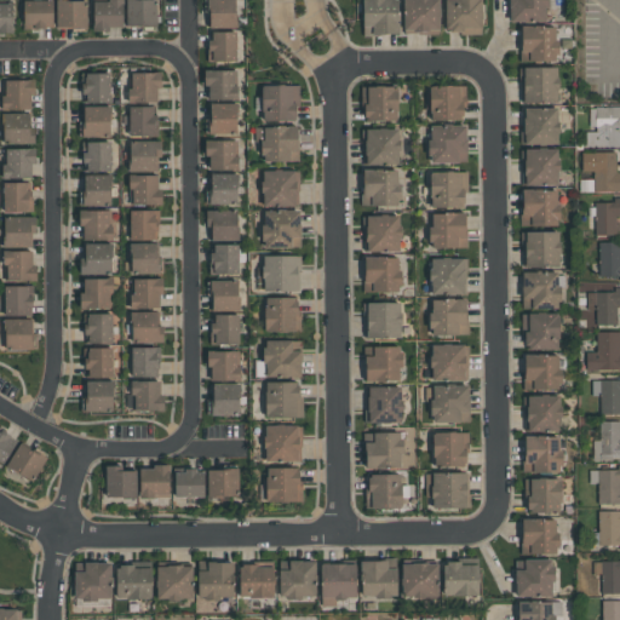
[(23,29),(52,28),(51,0),(35,0),(23,0),(23,29)]
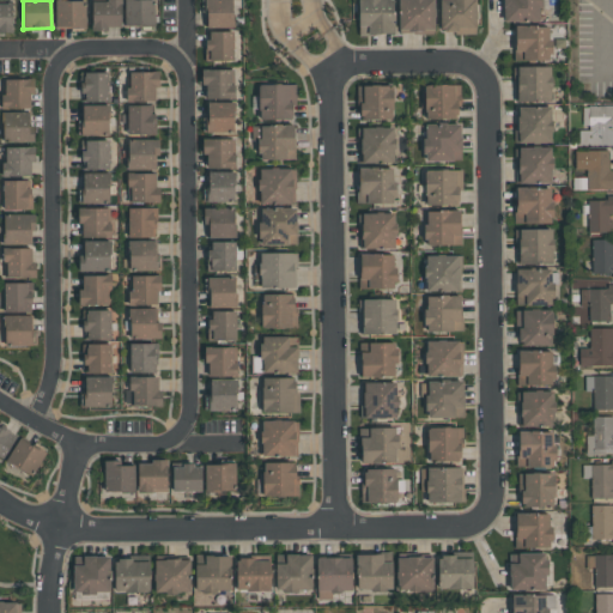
[(85,29),(85,0),(55,1),(55,29),(85,29)]
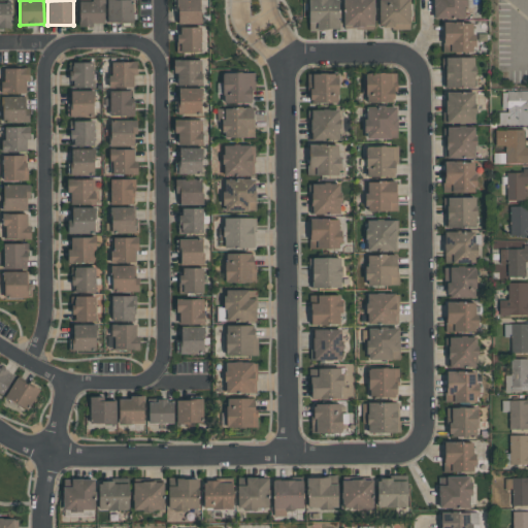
[(105,25),(104,0),(78,0),(79,26),(105,25)]
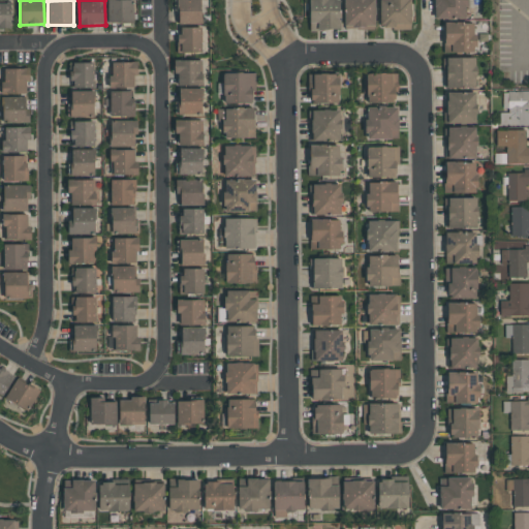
[(107,0),(107,23),(133,23),(132,0),(107,0)]
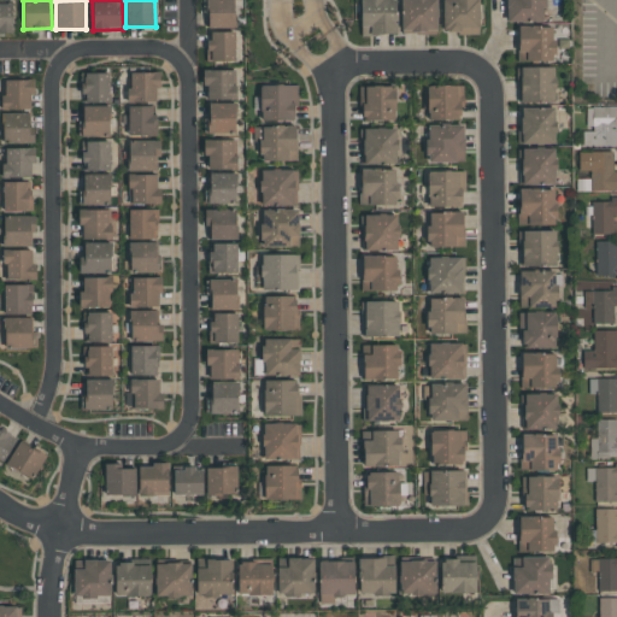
[(235,28),(234,0),(205,0),(207,28),(235,28)]
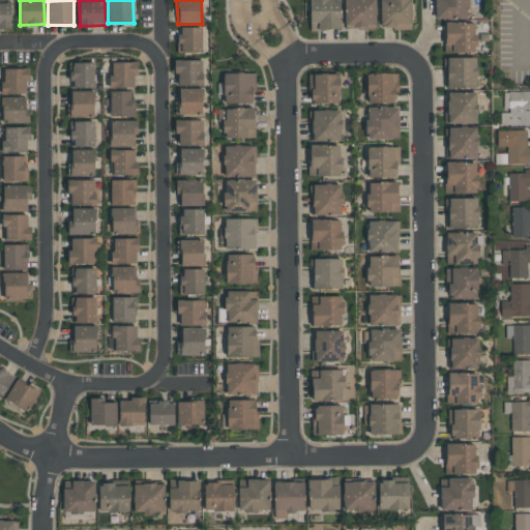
[(341,29),(340,0),(308,0),(310,30),(341,29)]
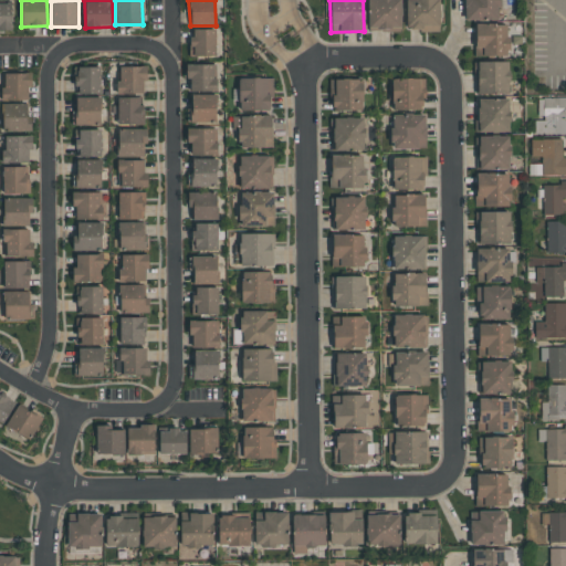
[(401,31),(399,0),(368,0),(369,32),(401,31)]
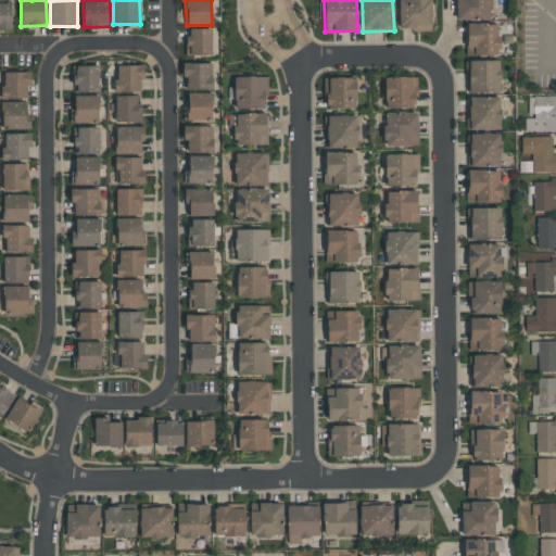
[(432,29),(431,0),(399,0),(400,30),(432,29)]
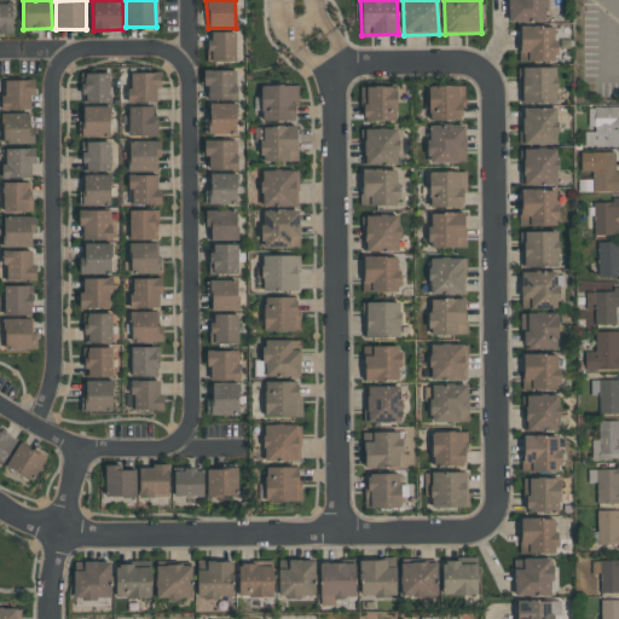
[(545,0),(507,0),(508,22),(547,21),(545,0)]
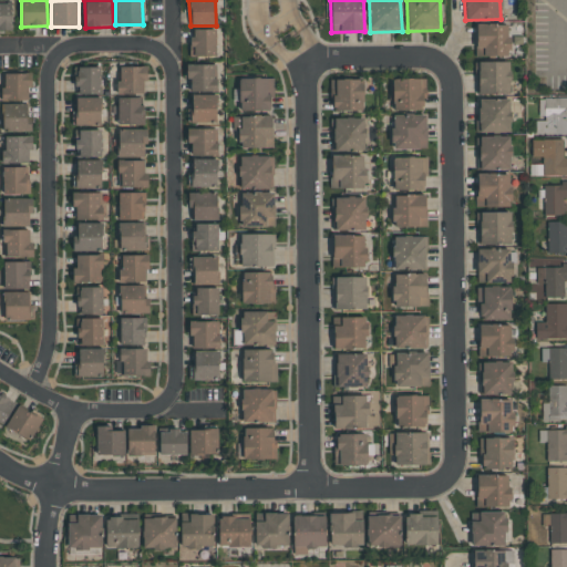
[(0,29),(12,29),(11,1),(0,1),(0,29)]
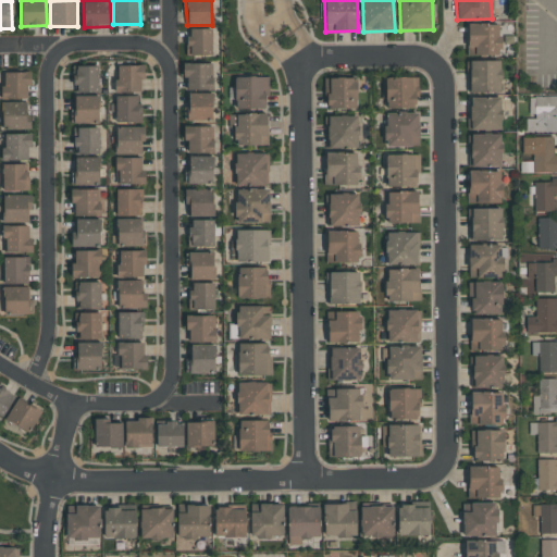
[(468,56),(500,54),(499,23),(467,24),(468,56)]
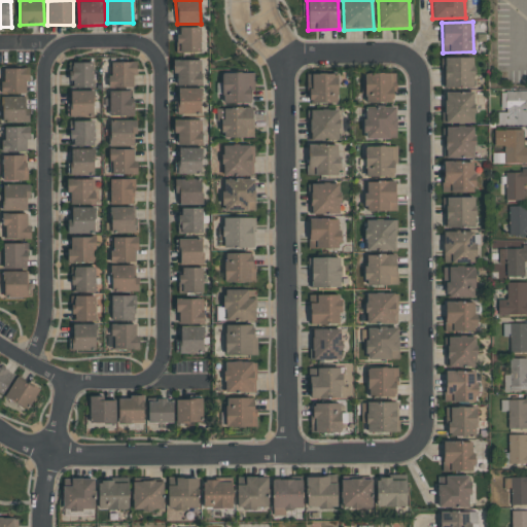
[(201,27),(177,27),(177,53),(200,53),(201,27)]
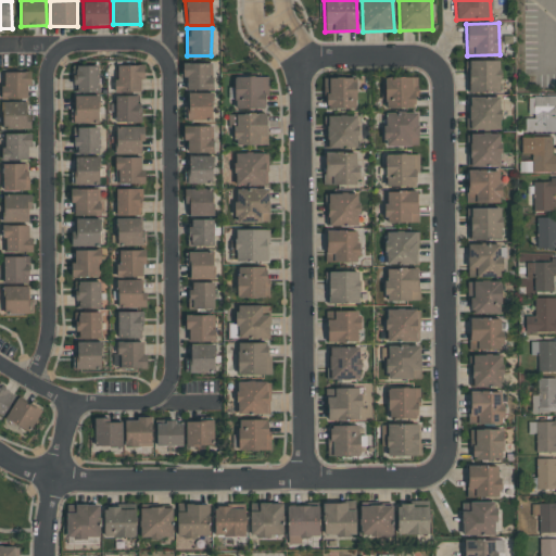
[(500,92),(500,60),(466,61),(467,92),(500,92)]
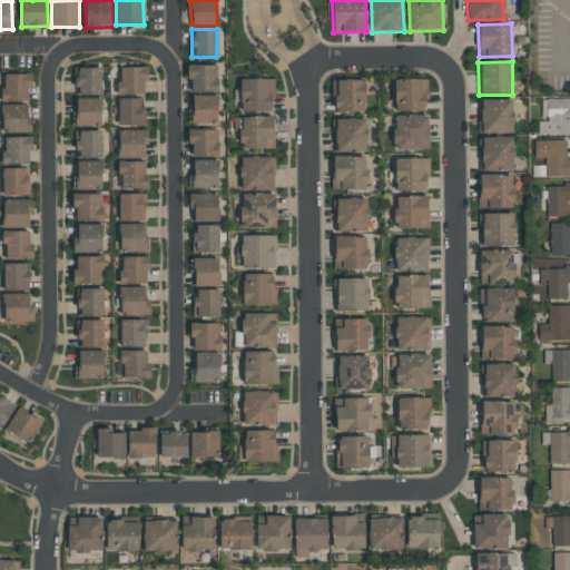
[(189,65),(189,92),(217,91),(217,65),(189,65)]
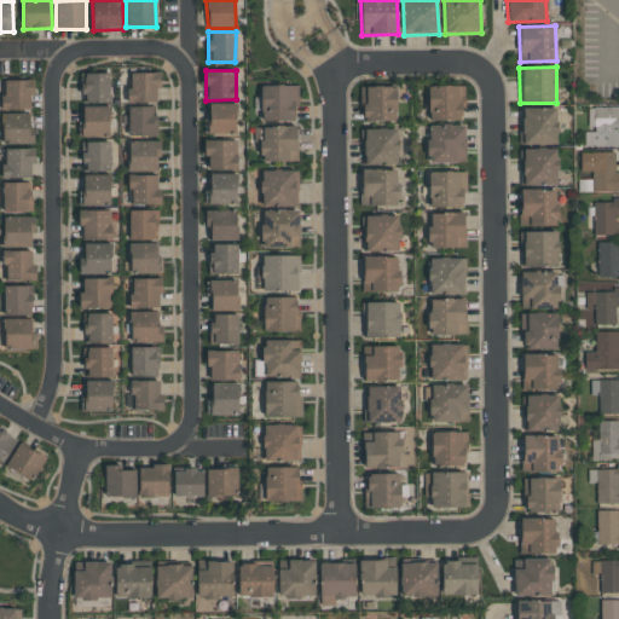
[(110,73),(84,74),(84,103),(110,102),(110,73)]
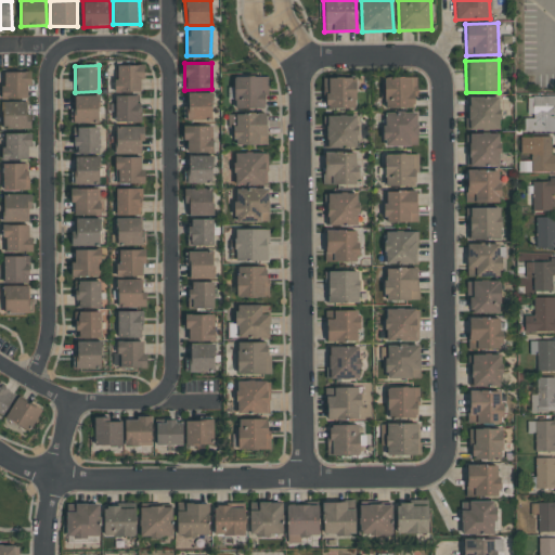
[(116,92),(143,91),(142,65),(115,65),(116,92)]
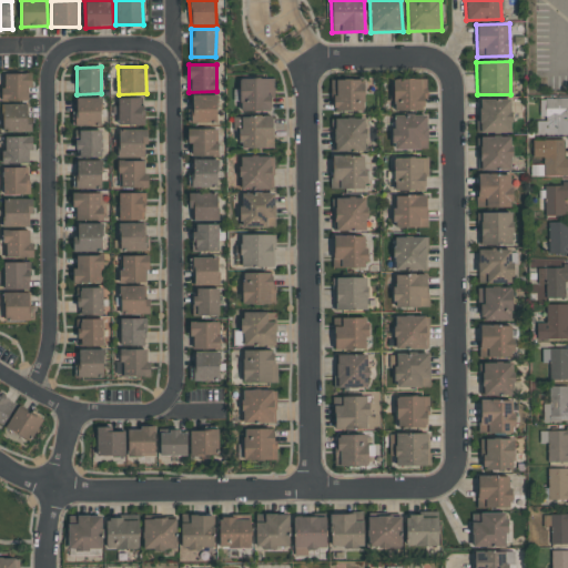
[(2,73),(2,101),(30,100),(30,73),(2,73)]
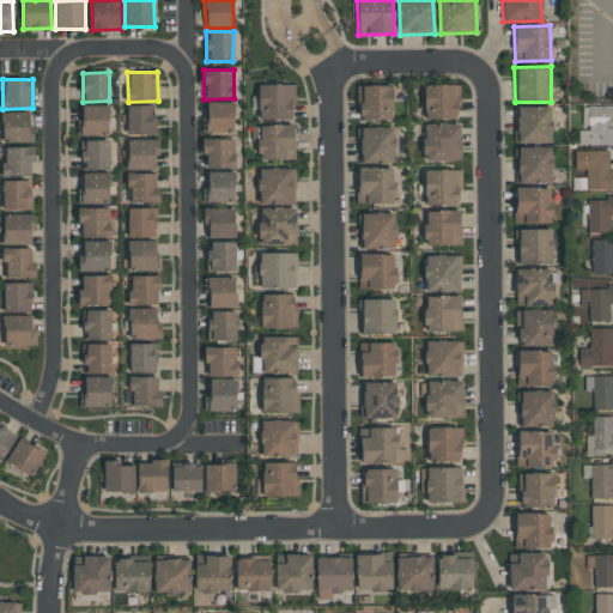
[(295,84),(259,85),(259,120),(295,120),(295,84)]
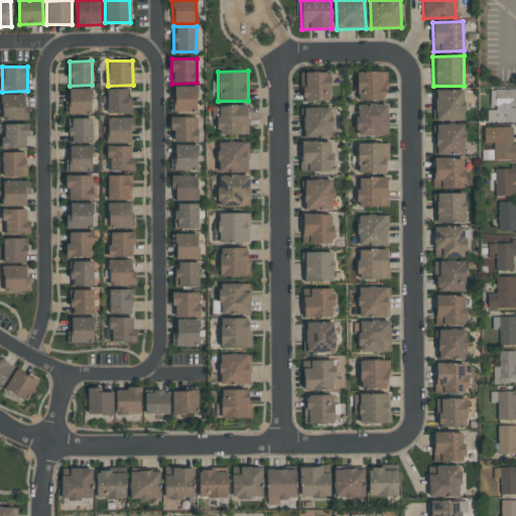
[(301,72),(301,101),(332,101),(331,72),(301,72)]
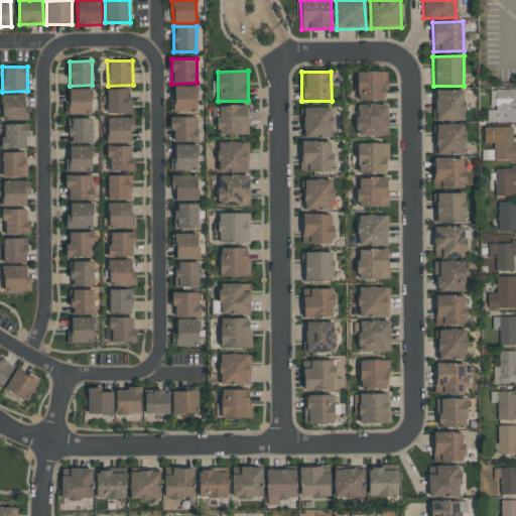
[(359,100),(386,101),(387,72),(354,72),(354,92),(359,93),(359,100)]
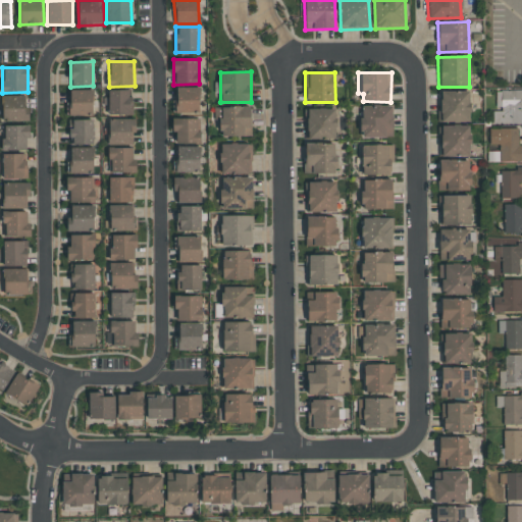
[(175,113),(200,113),(199,87),(174,87),(175,113)]
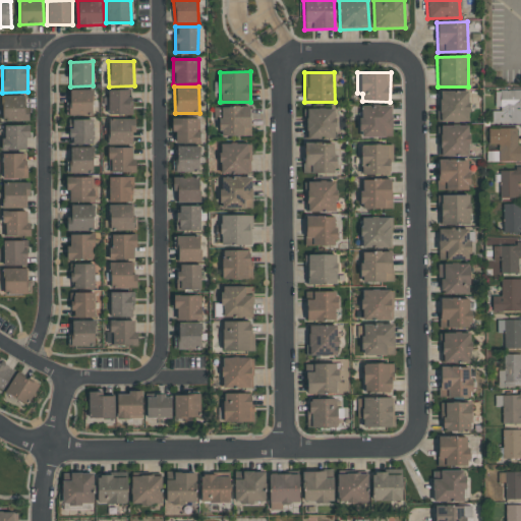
[(93,115),(93,90),(69,89),(68,115),(93,115)]
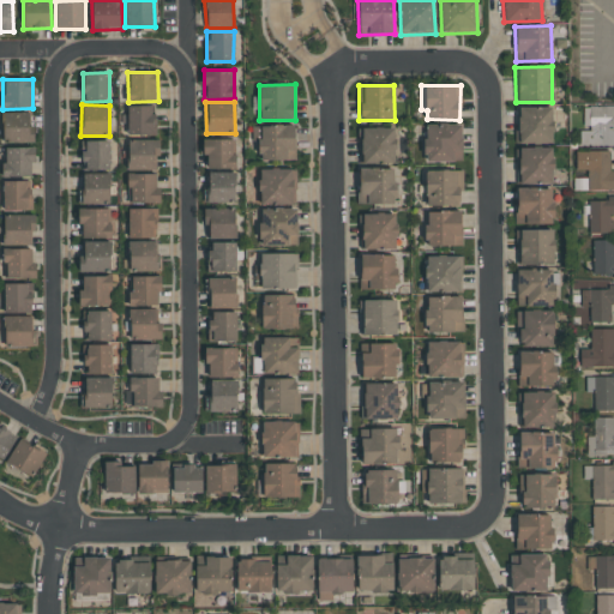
[(127,136),(155,134),(155,106),(127,106),(127,136)]
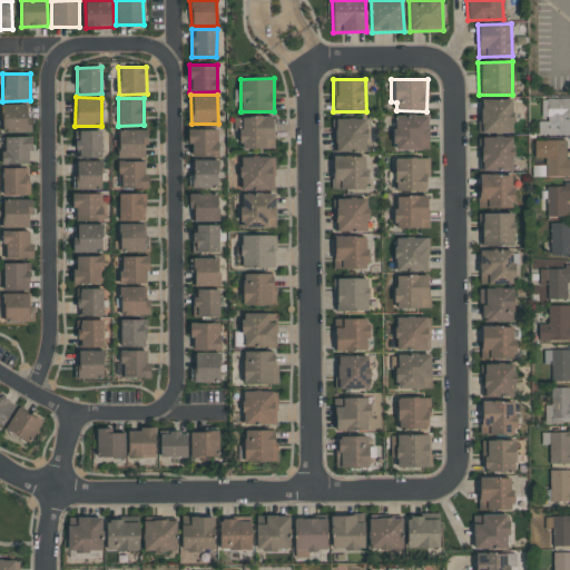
[(538,136),(569,135),(569,118),(569,117),(569,98),(541,99),(542,119),(538,119),(538,136)]
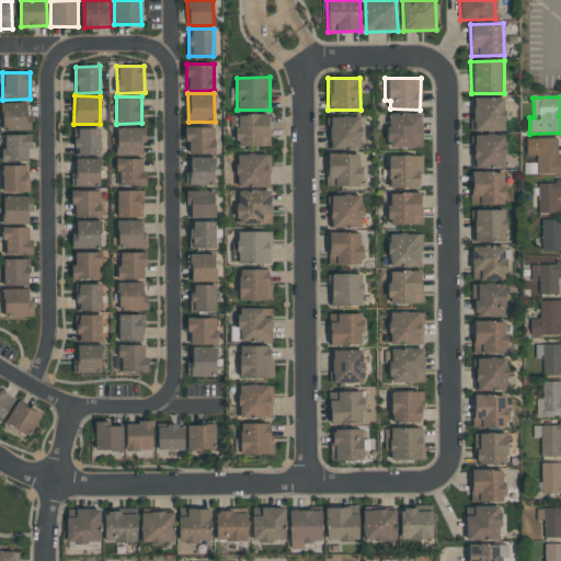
[(472,98),(471,130),(504,132),(505,98),(472,98)]
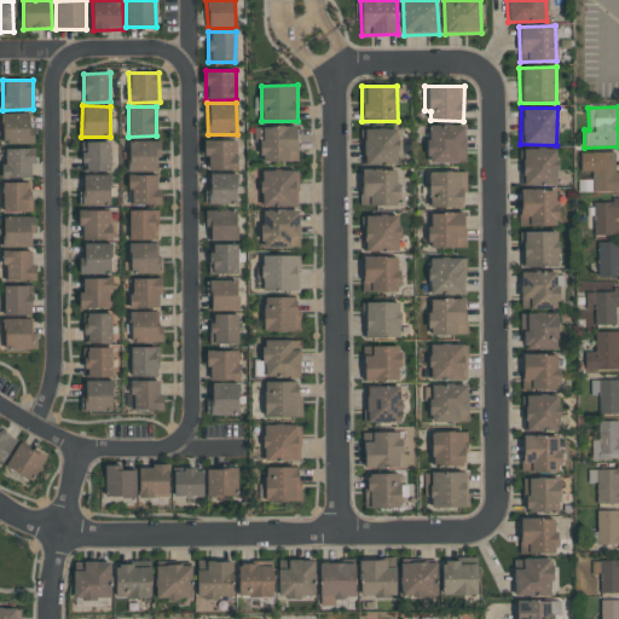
[(35,143),(34,127),(30,127),(29,113),(3,114),(3,144),(35,143)]
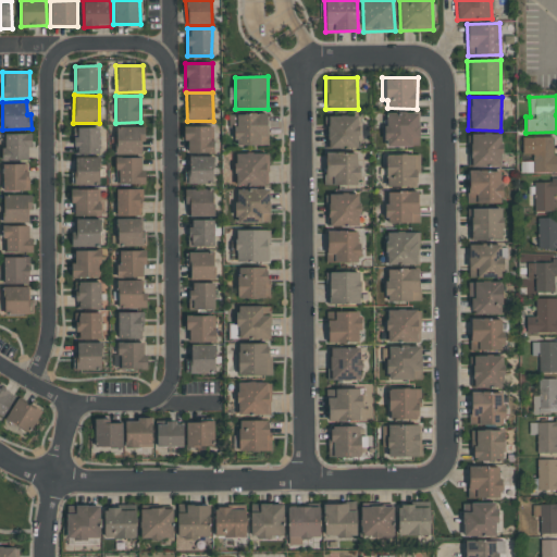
[(386,147),(419,146),(419,112),(385,113),(386,147)]
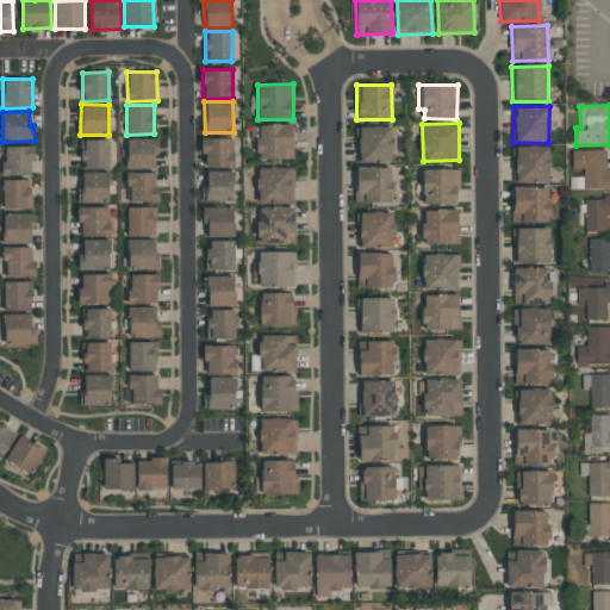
[(257,160),(293,159),(293,124),(250,125),(250,139),(257,139),(257,160)]
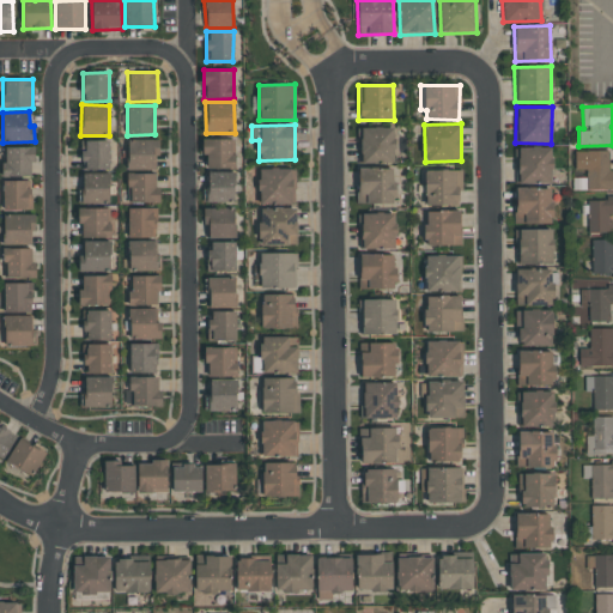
[(358,164),(394,163),(394,127),(358,127),(358,164)]
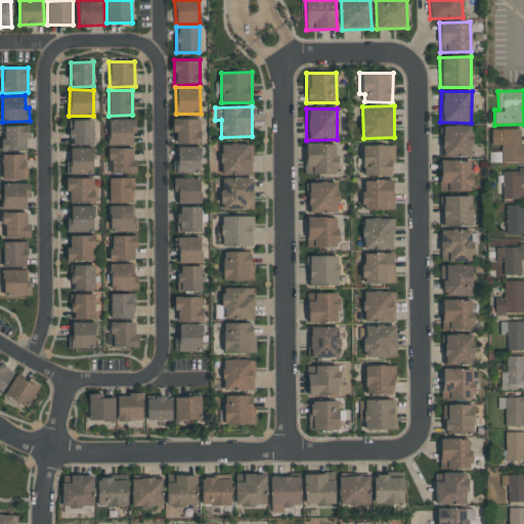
[(134,119),(108,119),(108,144),(134,144),(134,119)]
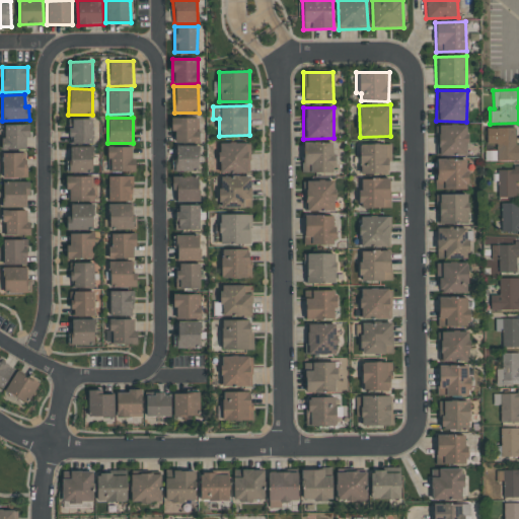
[(199,118),(170,118),(170,131),(174,131),(174,143),(198,143),(199,118)]
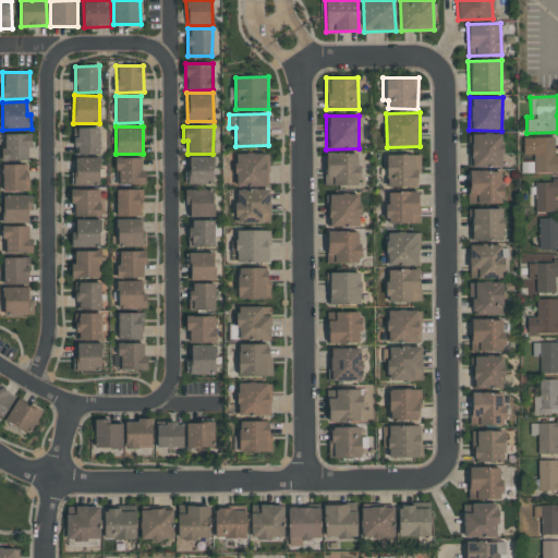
[(75,155),(100,154),(99,128),(74,128),(75,155)]
